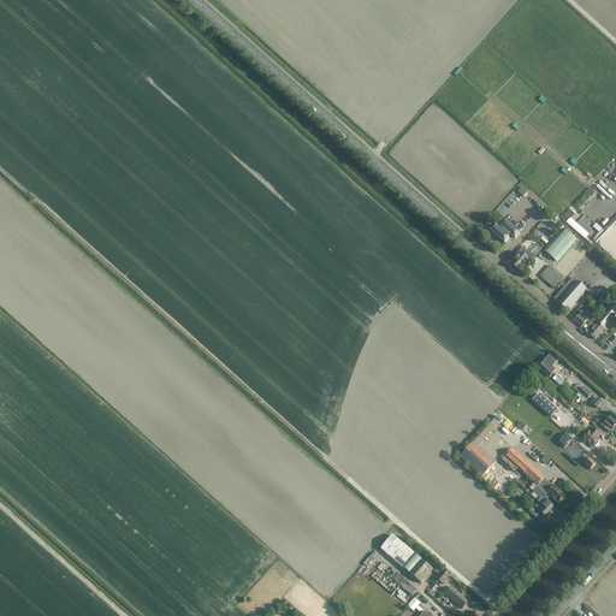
[(501,226),(502,227),(501,230),(495,225),(491,231),(504,243),(510,237),(508,236),(510,235),(515,240),(520,234),(505,220),(501,226)]
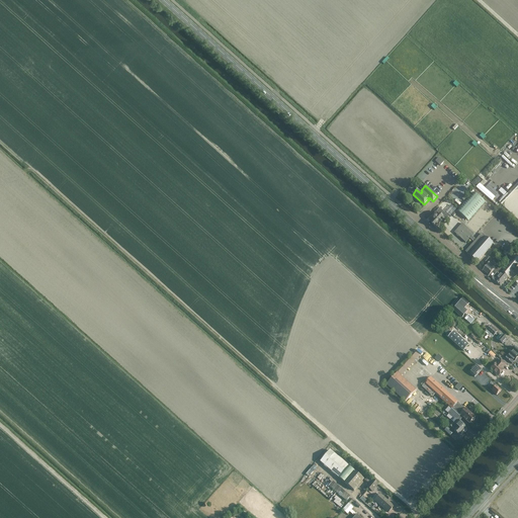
[(498,193),(489,185),(486,188),(495,196),(498,193)]
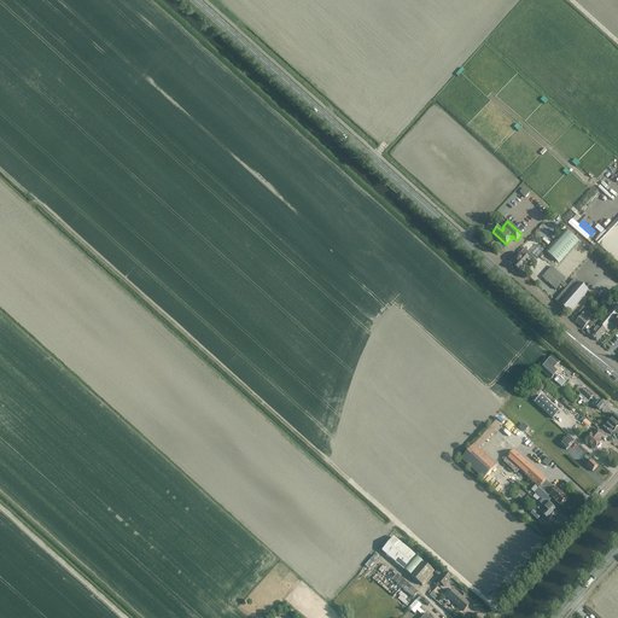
[(559,263),(578,242),(565,229),(546,251),(559,263)]
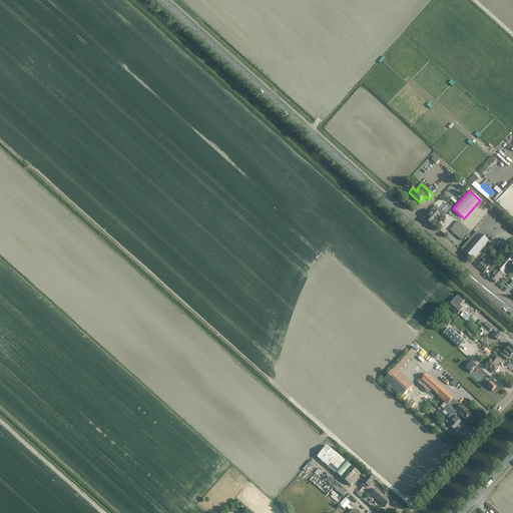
[(437,208),(445,199),(450,193),(448,191),(443,197),(441,200),(440,200),(435,207),(437,208)]
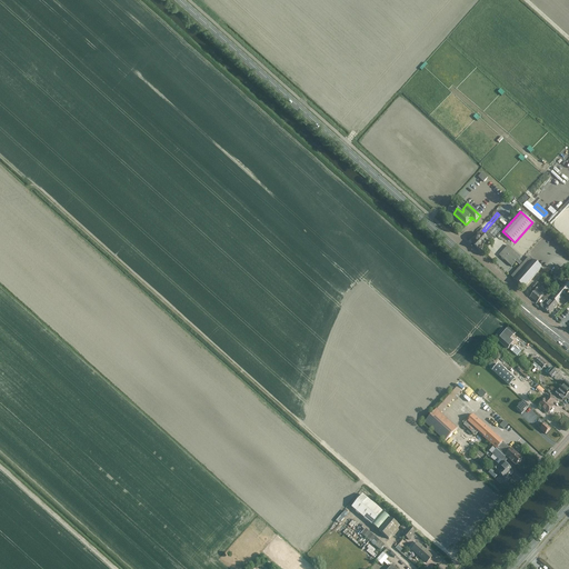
[(493,238),(501,230),(496,225),(489,232),(493,238)]
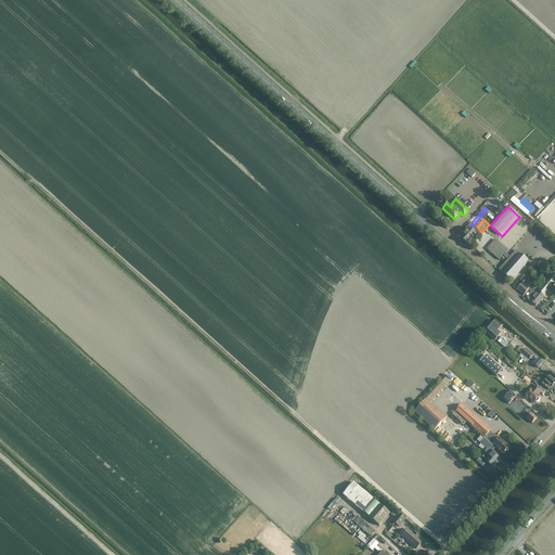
[(476,237),(479,234),(476,232),(475,234),(472,231),(470,231),(467,228),(460,236),(464,240),(463,241),(466,244),(470,240),(472,240),(475,236),(476,237)]
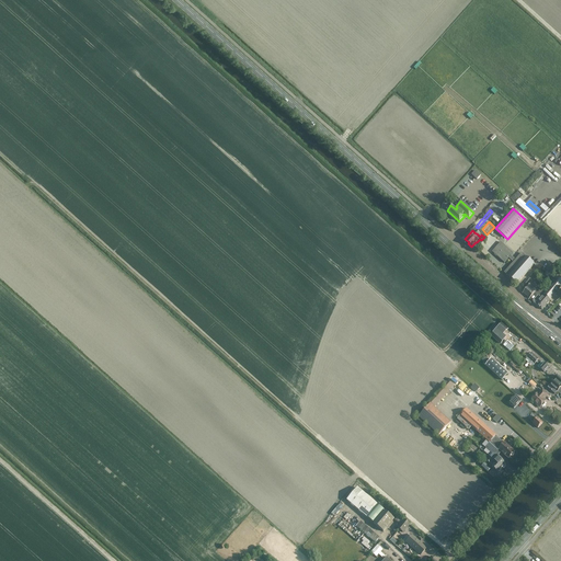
[(508,259),(513,262),(515,260),(511,256),(513,253),(501,242),(492,252),(504,263),(508,259)]
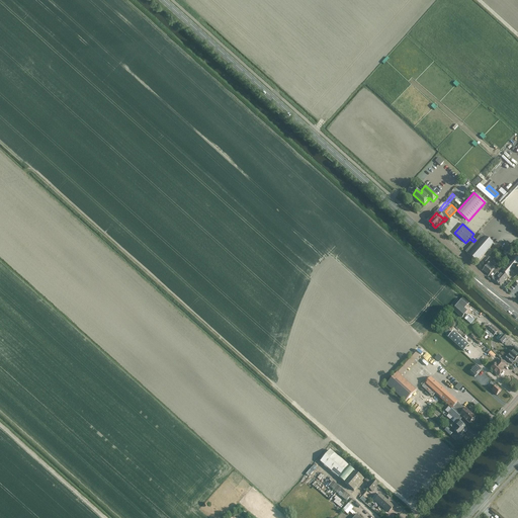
[(465,252),(478,262),(493,244),(482,234),(479,238),(479,237),(477,240),(476,240),(473,242),(475,243),(465,252)]
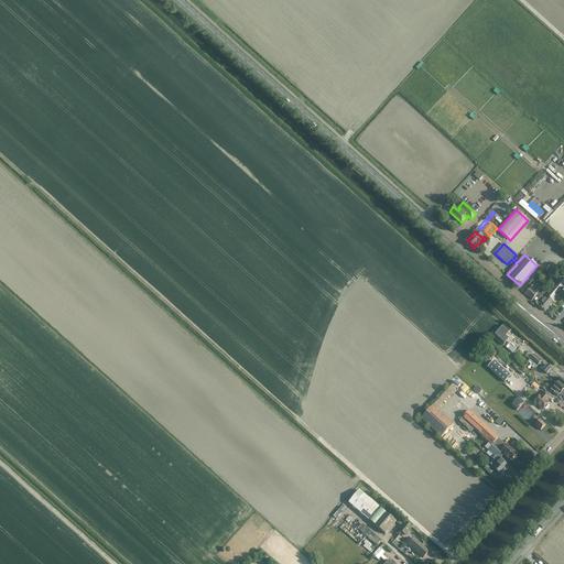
[(545,295),(542,292),(539,296),(540,299),(535,303),(545,312),(563,290),(563,280),(563,281),(562,283),(561,282),(544,301),(542,299),(545,295)]
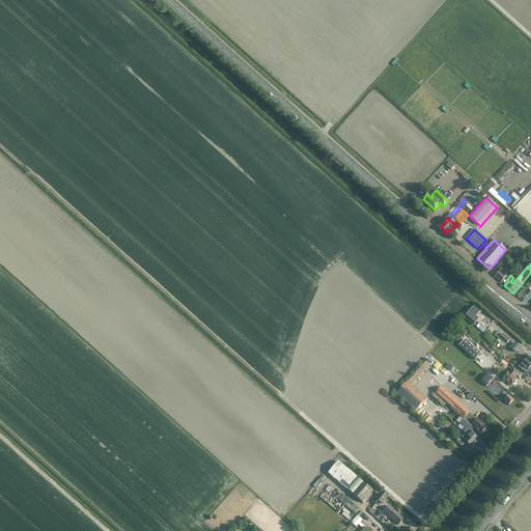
[(500,272),(495,277),(501,283),(505,278),(507,279),(510,275),(508,273),(506,275),(503,273),(502,274),(500,272)]
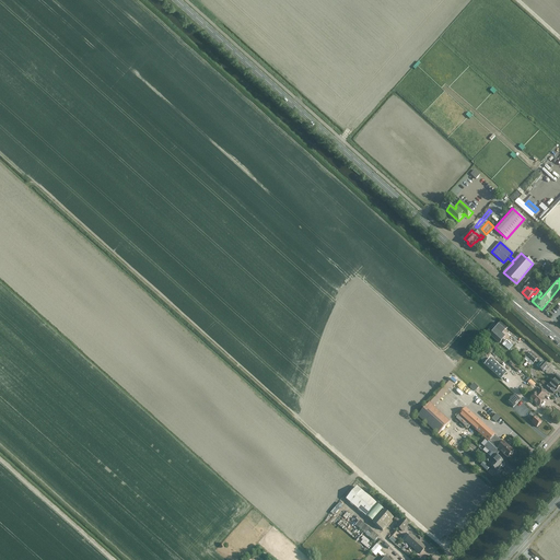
[(502,324),(491,335),(500,342),(505,337),(502,334),(508,328),(502,324)]
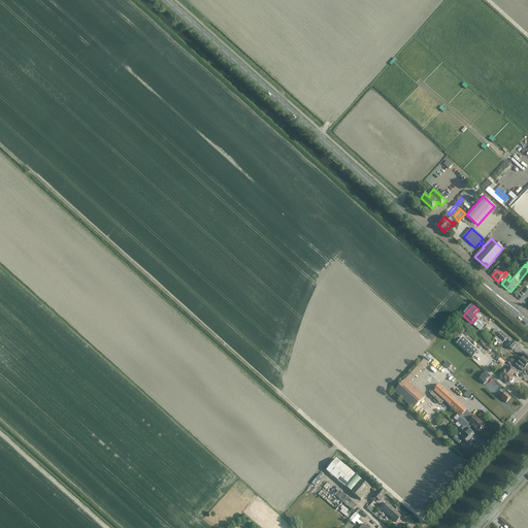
[(479,320),(474,325),(480,330),(484,325),(479,320)]
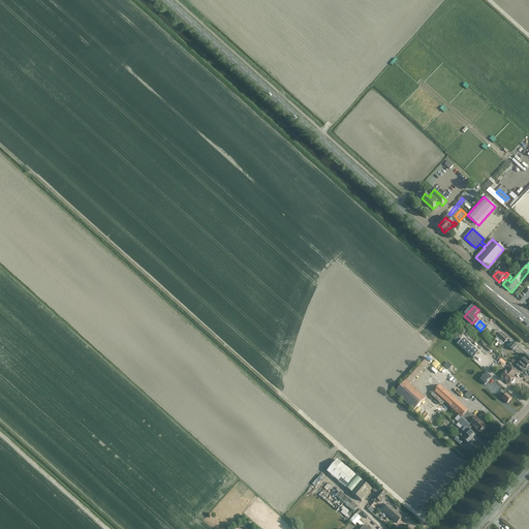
[(501,333),(497,337),(504,343),(507,339),(501,333)]
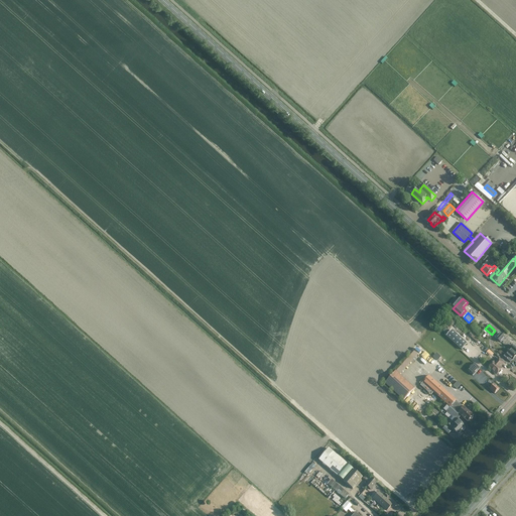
[(446,337),(462,350),(467,344),(453,331),(446,337)]
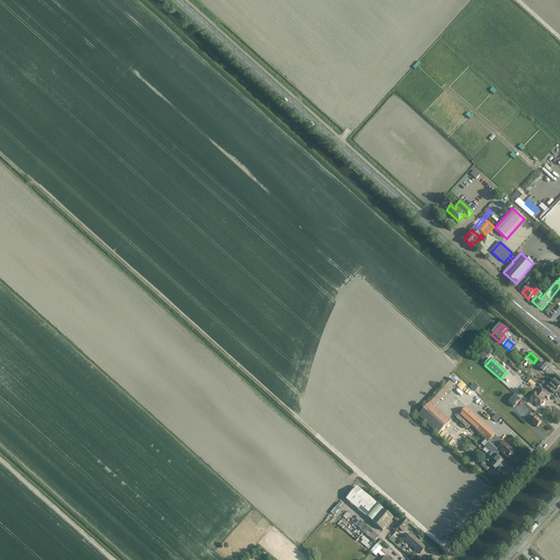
[(538,369),(544,372),(548,366),(544,362),(538,369)]
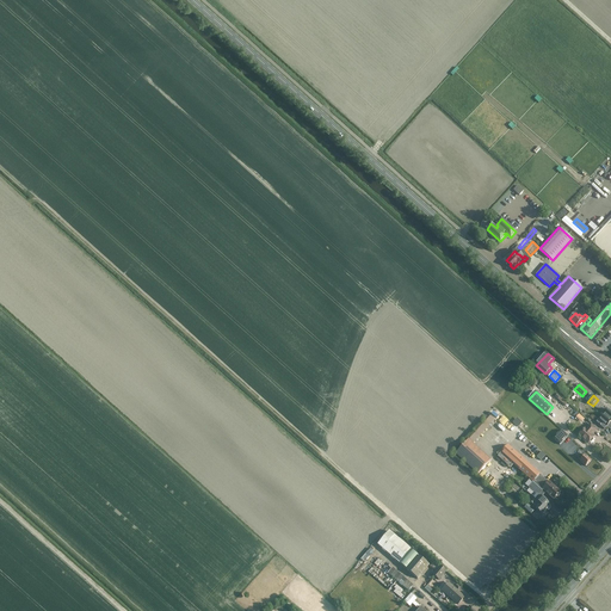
[(610,420),(605,415),(603,414),(598,419),(599,420),(597,423),(604,430),(606,427),(610,430),(610,420)]
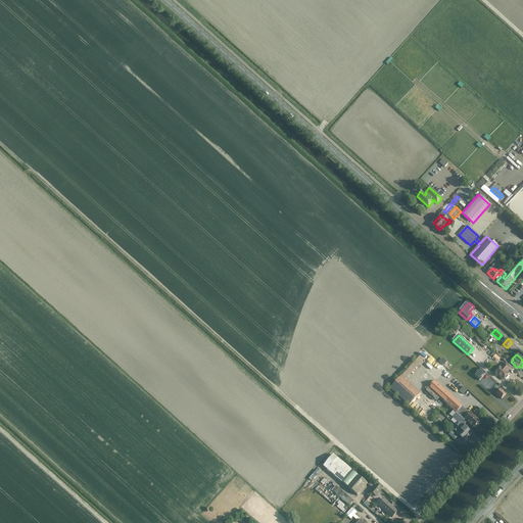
[(506,364),(502,368),(501,367),(495,373),(496,374),(496,375),(498,376),(504,380),(505,379),(506,379),(507,379),(508,377),(508,376),(509,374),(507,373),(511,368),(506,364)]
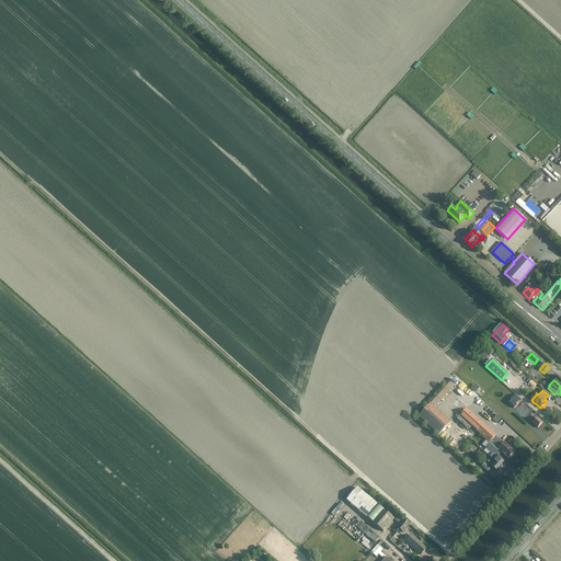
[(508,403),(514,409),(522,401),(516,396),(508,403)]
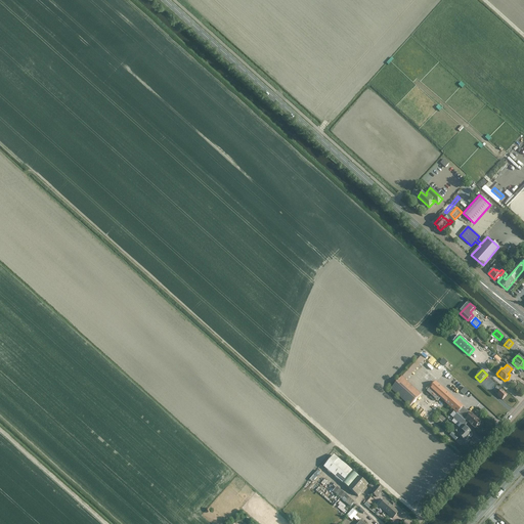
[(410,407),(422,395),(402,378),(392,390),(410,407)]
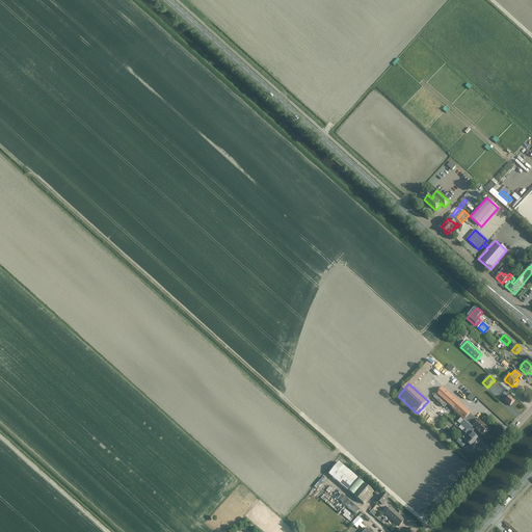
[(496,389),(501,393),(503,395),(507,390),(503,386),(502,387),(500,384),(496,389)]
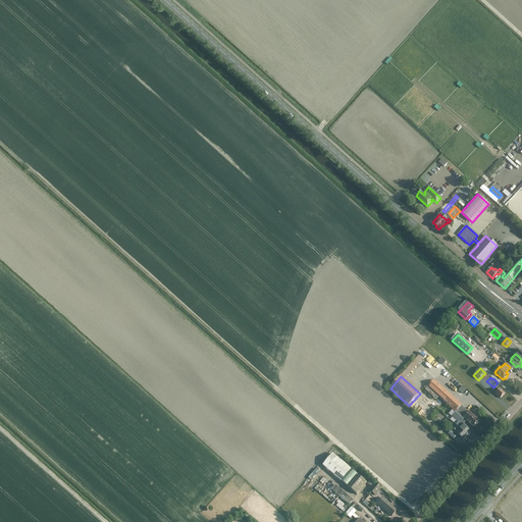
[(468,414),(461,407),(462,406),(434,381),(428,387),(456,413),(455,413),(464,421),(465,421),(464,420),(464,419),(473,427),(479,421),(469,413),(468,414)]
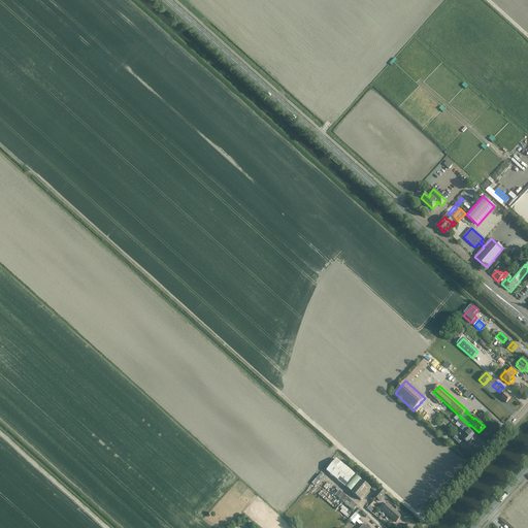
[(506,403),(510,398),(506,394),(505,394),(503,393),(499,396),(502,398),(501,399),(506,403)]
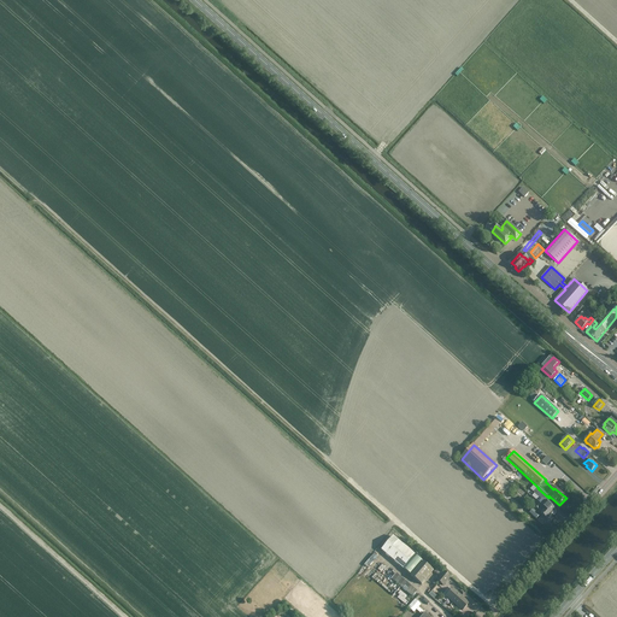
[(551,504),(547,500),(548,498),(538,488),(534,493),(542,500),(539,504),(552,516),(556,511),(550,505),(551,504)]
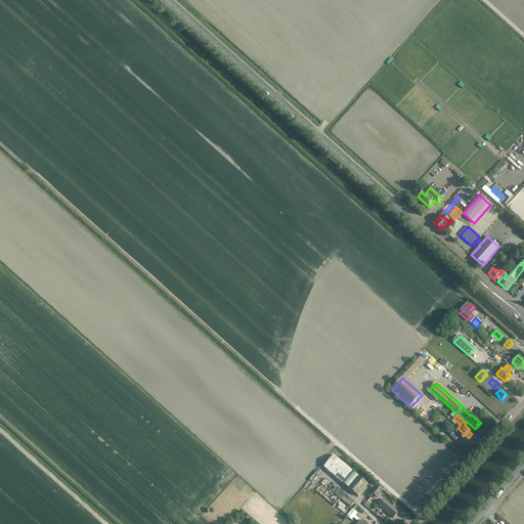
[(469,438),(457,428),(457,429),(453,425),(450,428),(454,432),(455,431),(461,436),(460,436),(466,441),(469,438)]
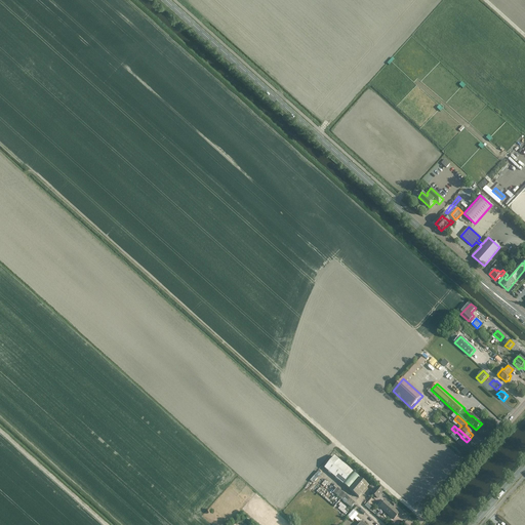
[(451,437),(456,442),(459,438),(453,434),(451,437)]
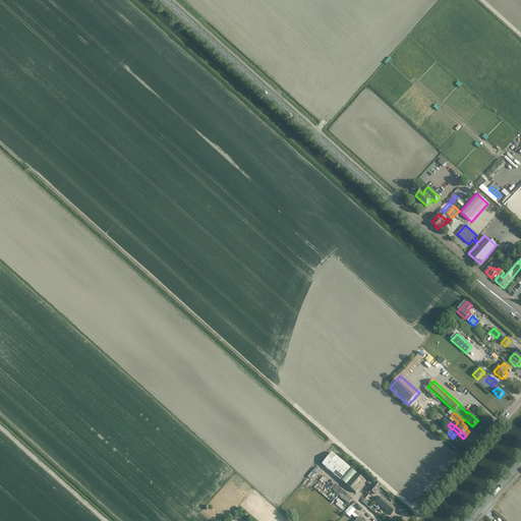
[(322,465),(341,480),(351,469),(332,453),(322,465)]
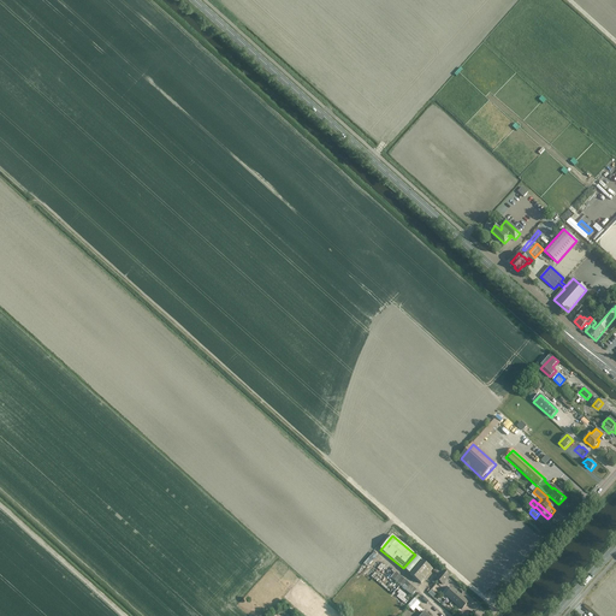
[(421,585),(433,570),(422,561),(410,575),(421,585)]
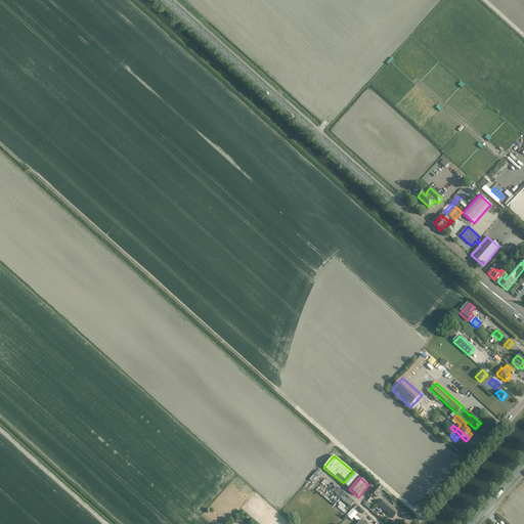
[(377,486),(370,492),(377,497),(382,490),(377,486)]
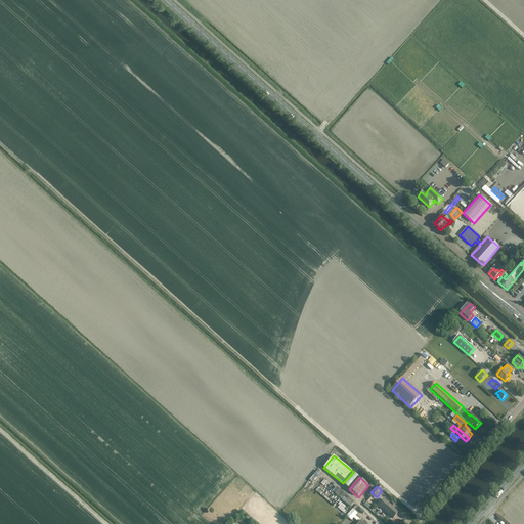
[(392,519),(398,513),(385,500),(379,507),(392,519)]
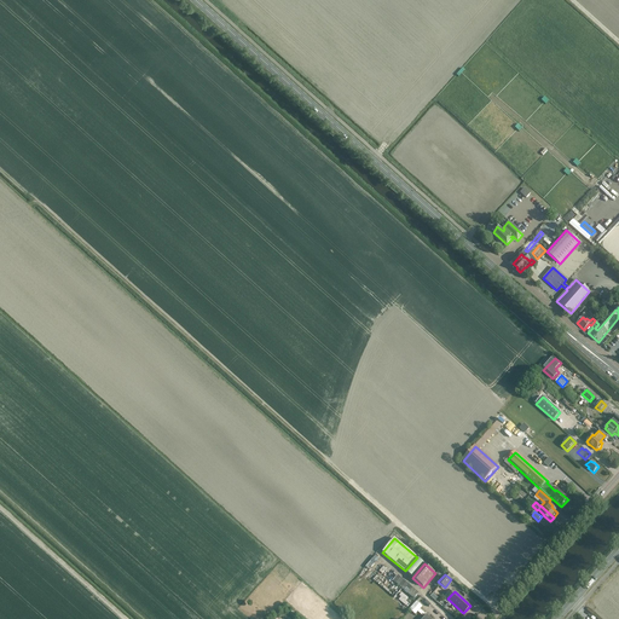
[(401,597),(399,600),(406,606),(409,603),(406,601),(409,597),(401,593),(399,595),(401,597)]
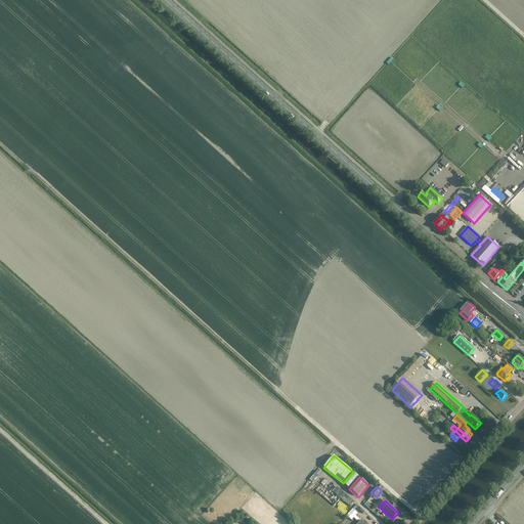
[(351,520),(356,514),(352,510),(347,516),(351,520)]
